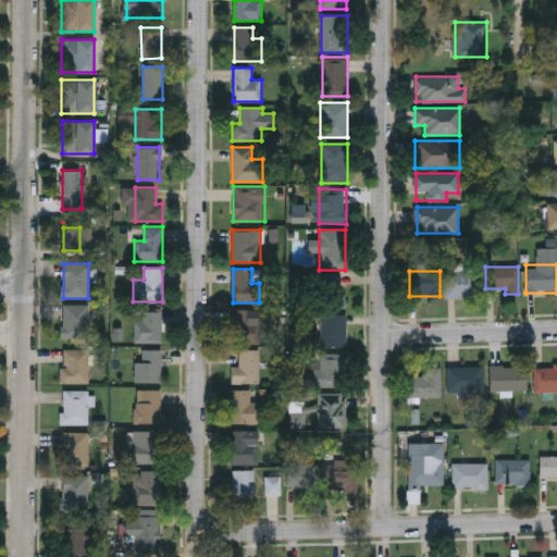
[(478,297),(446,297),(446,271),(478,271),(478,297)]
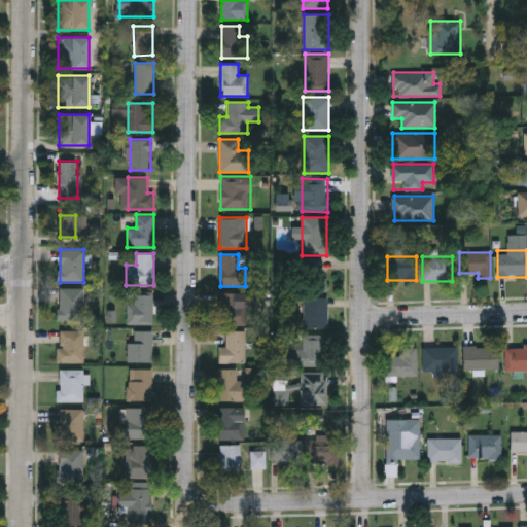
[(325,291),(303,291),(303,259),(325,259),(325,291)]
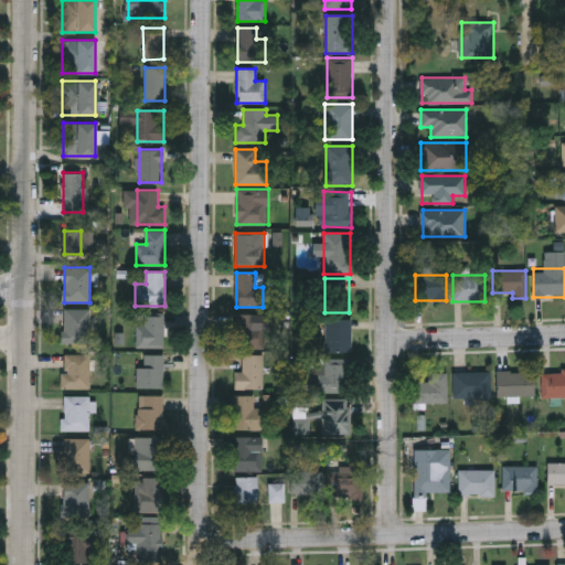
[(89,343),(62,343),(62,309),(89,309),(89,343)]
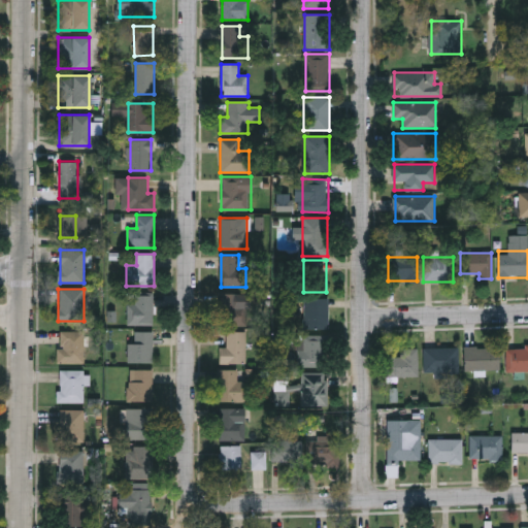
[(127,304),(135,304),(135,293),(154,293),(154,325),(127,325),(127,304)]
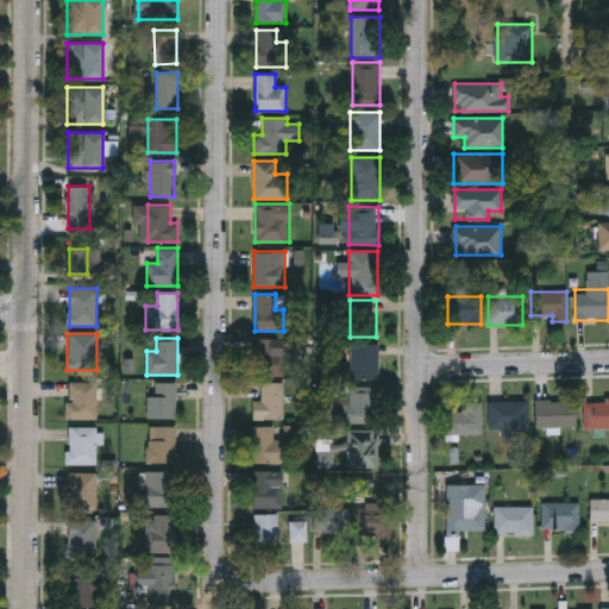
[(275,339),(275,352),(284,352),(284,376),(253,376),(253,339),(275,339)]
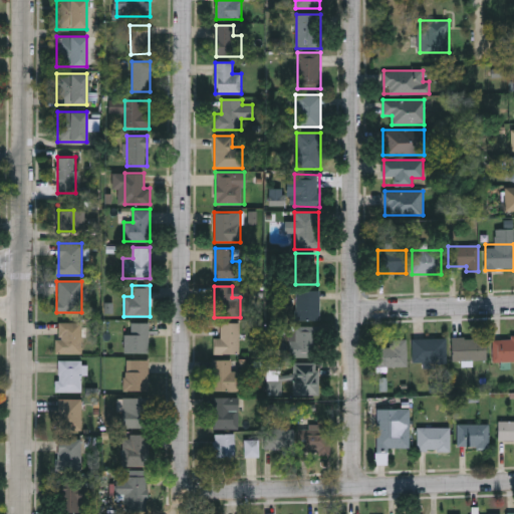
[(319,321),(294,320),(295,290),(320,290),(319,321)]
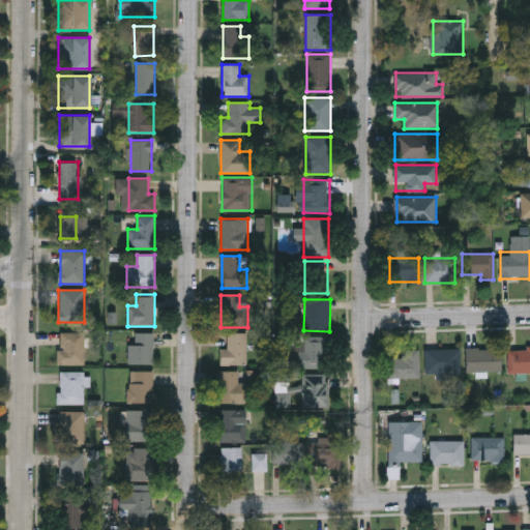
[(58,364),(58,332),(84,332),(84,364),(58,364)]
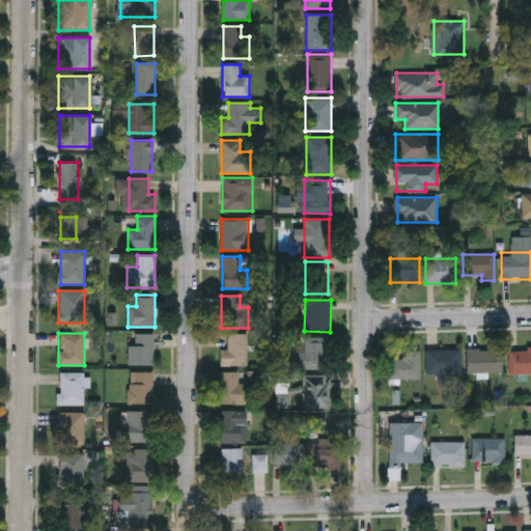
[(129,345),(135,345),(135,334),(154,334),(154,365),(129,365),(129,345)]
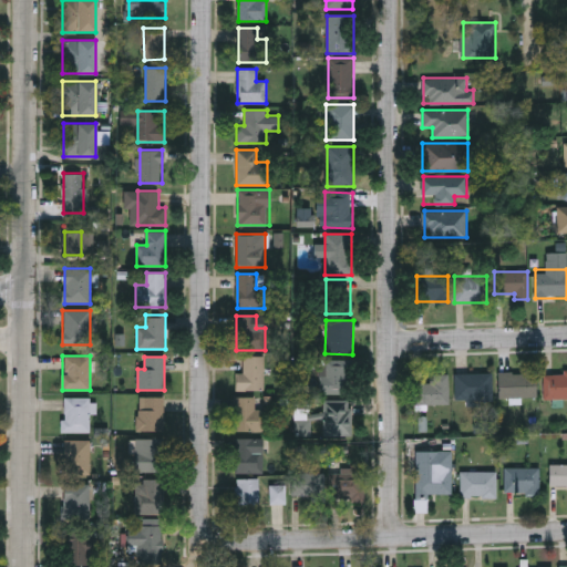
[(264,357),(264,391),(235,391),(235,373),(241,373),(241,357),(264,357)]
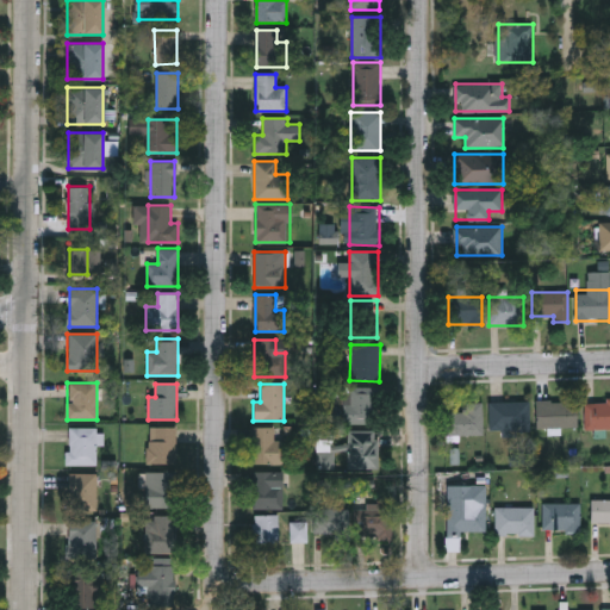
[(344,387),(377,387),(377,423),(344,423),(344,387)]
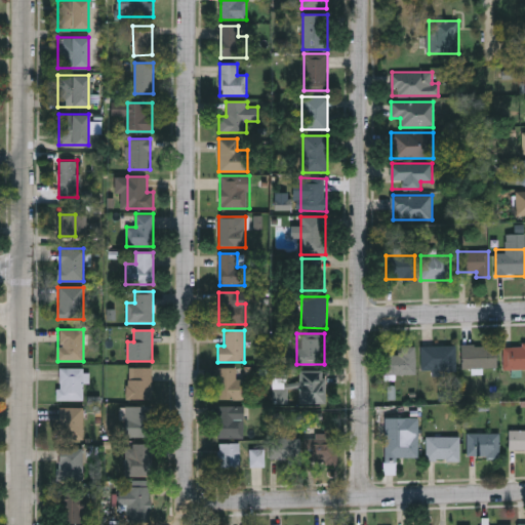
[(524,369),(503,369),(503,345),(524,345),(524,369)]
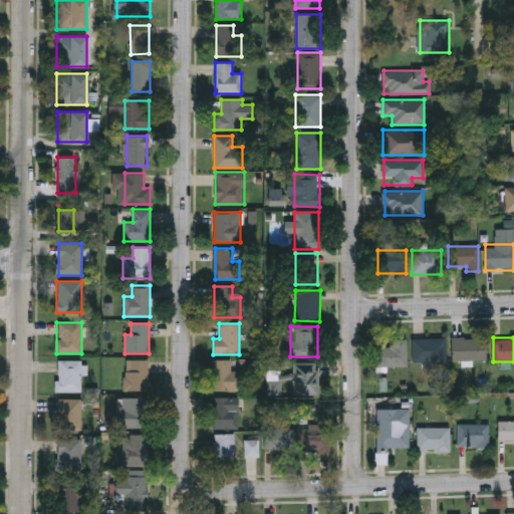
[(413,363),(413,338),(447,338),(447,363),(413,363)]
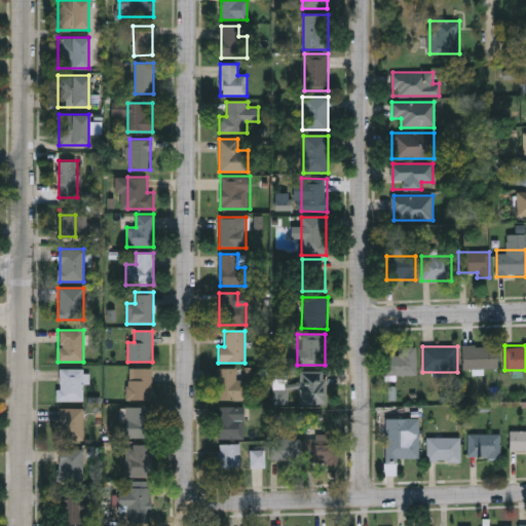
[(497,369),(462,369),(462,346),(497,346),(497,369)]
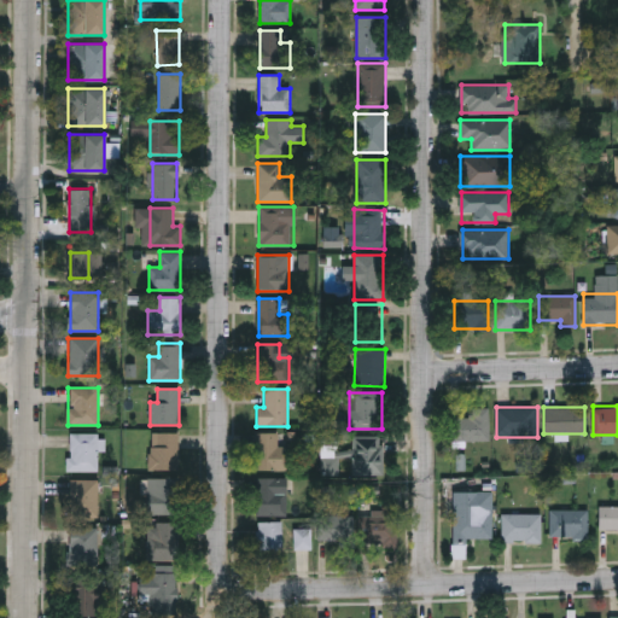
[(467,417),(467,408),(489,408),(489,441),(452,441),(452,417),(467,417)]
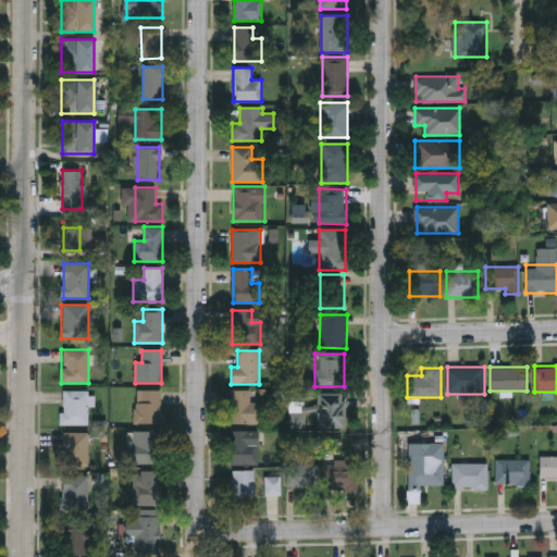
[(160,390),(160,423),(135,423),(135,390),(160,390)]
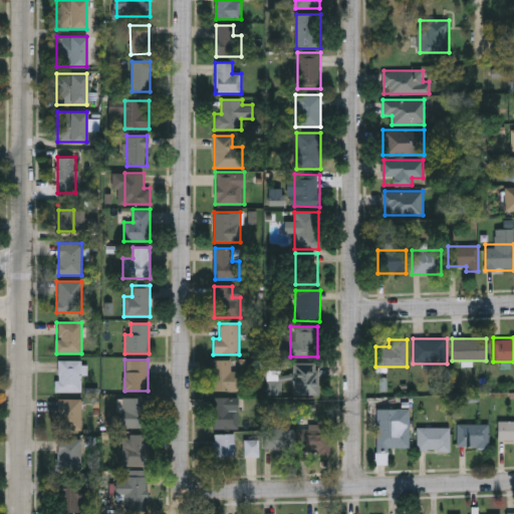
[(56,392),(56,360),(81,360),(81,392),(56,392)]
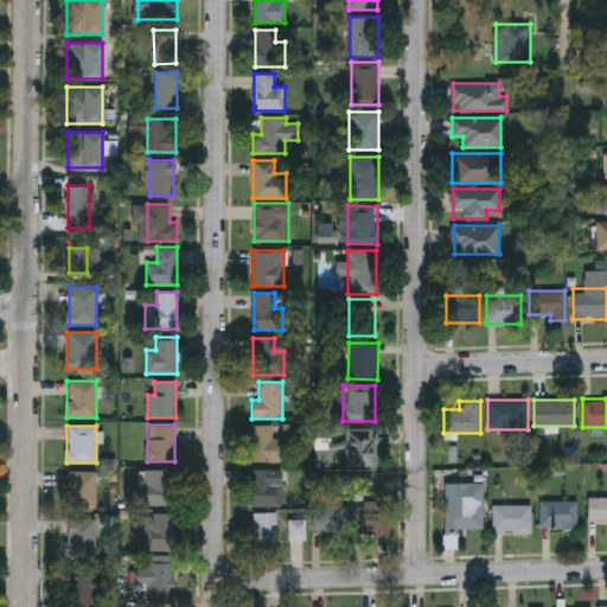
[(283,438),(282,462),(251,462),(251,426),(273,426),(273,438),(283,438)]
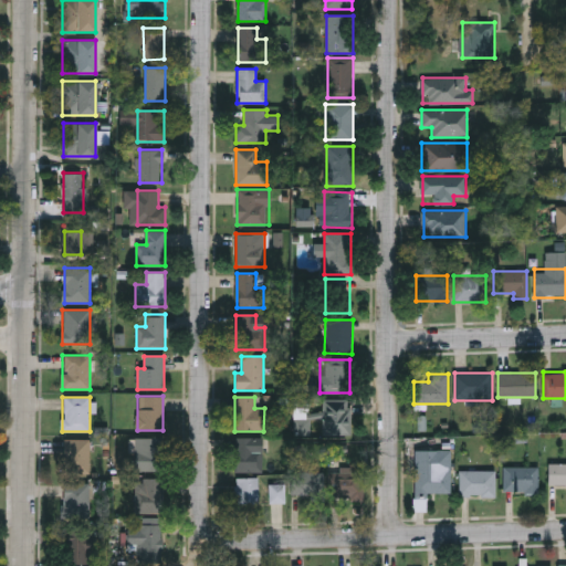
[(349,435),(323,435),(323,399),(349,399),(349,435)]
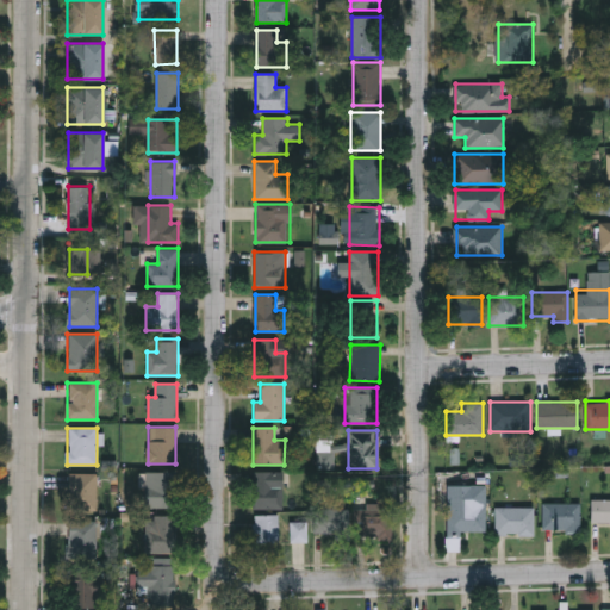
[(253,509),(253,472),(282,472),(282,509),(253,509)]
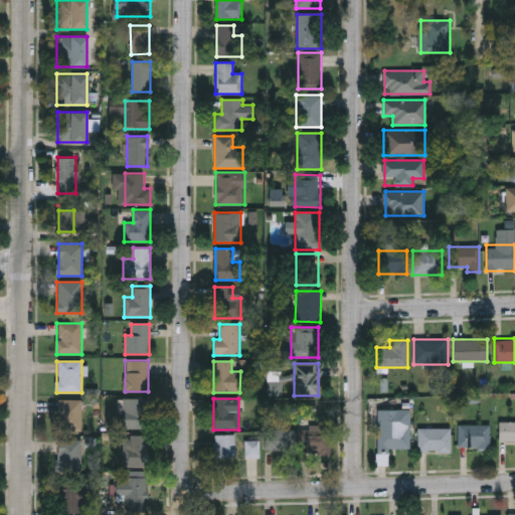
[(150,428),(123,428),(123,399),(150,399),(150,428)]
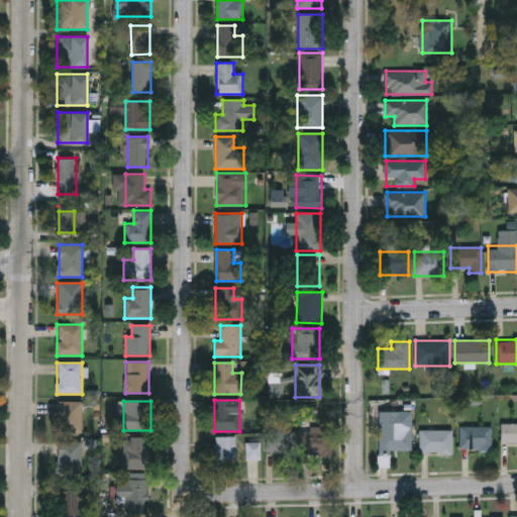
[(83,402),(83,432),(59,432),(59,402),(83,402)]
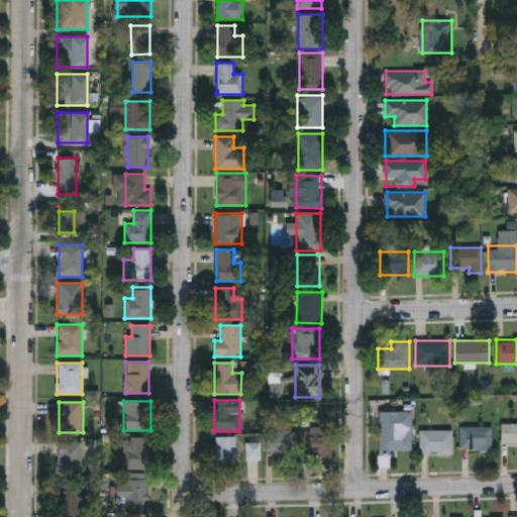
[(379,411),(412,411),(412,451),(379,451),(379,411)]
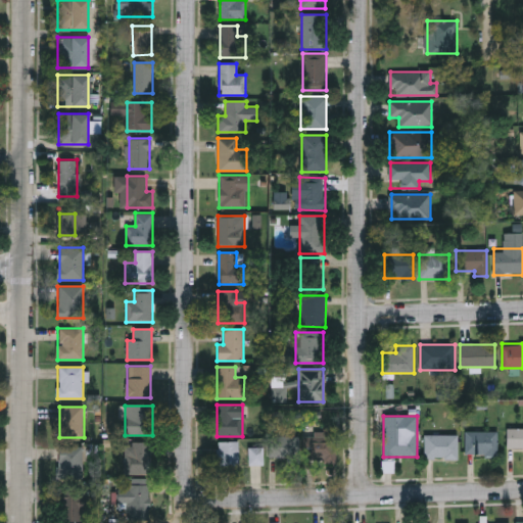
[(522,448),(507,448),(507,429),(522,429),(522,448)]
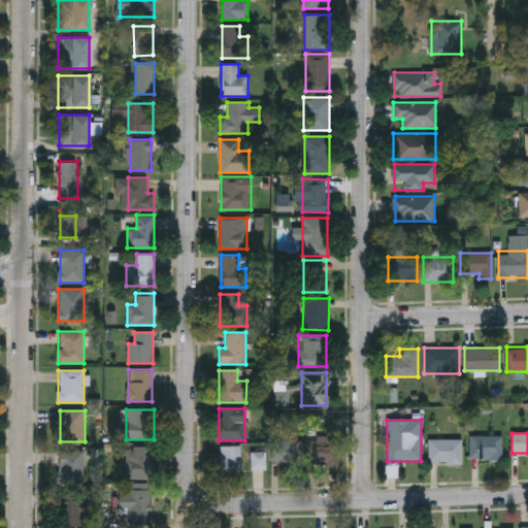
[(502,460),(470,460),(470,436),(502,436),(502,460)]
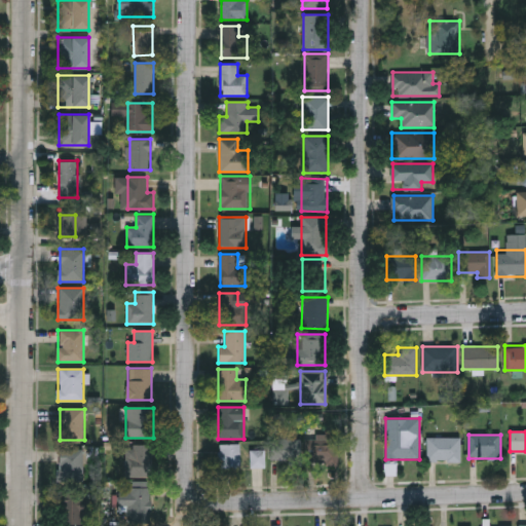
[(337,466),(311,466),(311,437),(337,437),(337,466)]
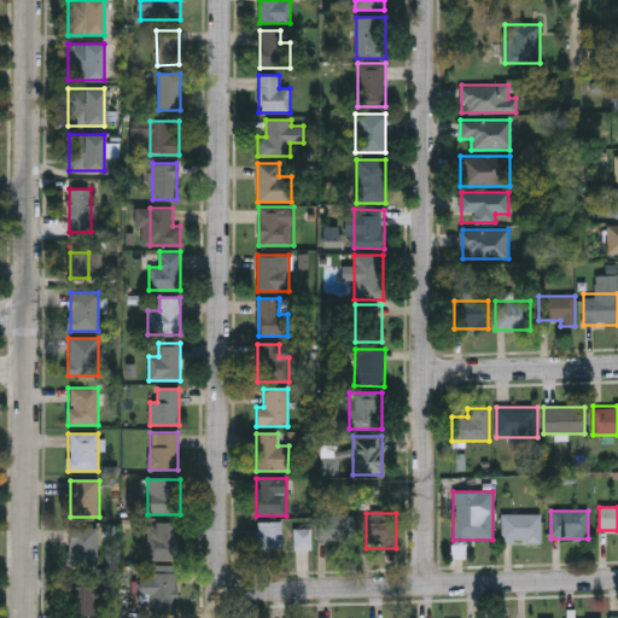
[(541,542),(502,542),(502,514),(541,514),(541,542)]
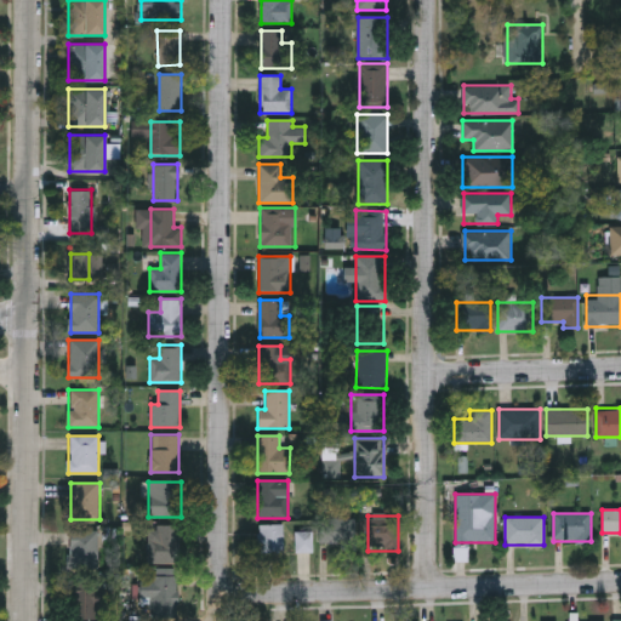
[(355,518),(355,545),(320,545),(320,518),(355,518)]
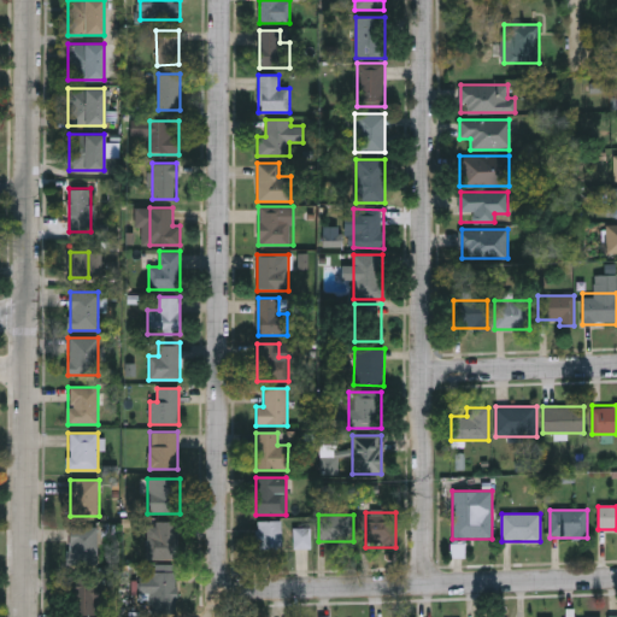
[(282,521),(282,550),(257,550),(257,521),(282,521)]
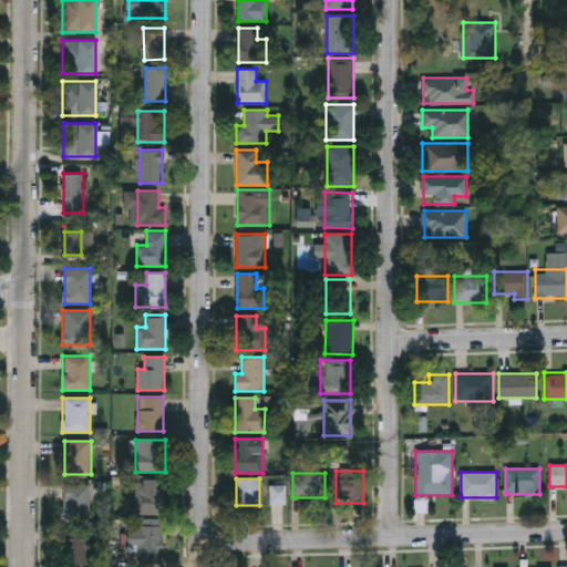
[(135,492),(144,492),(144,480),(163,480),(163,514),(135,514),(135,492)]
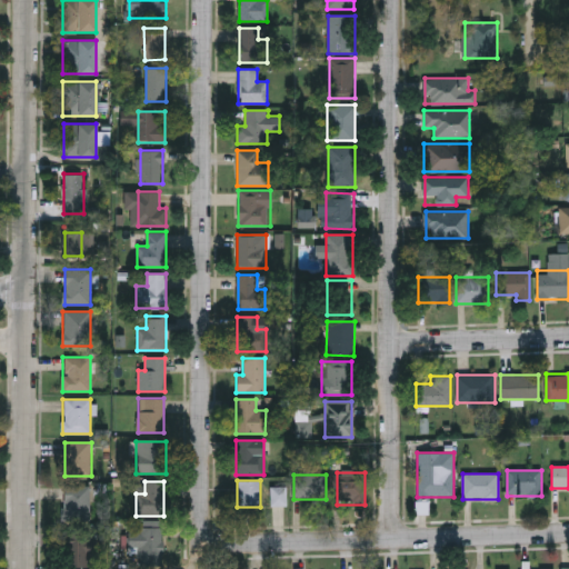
[(66,520),(66,486),(90,486),(90,520),(66,520)]
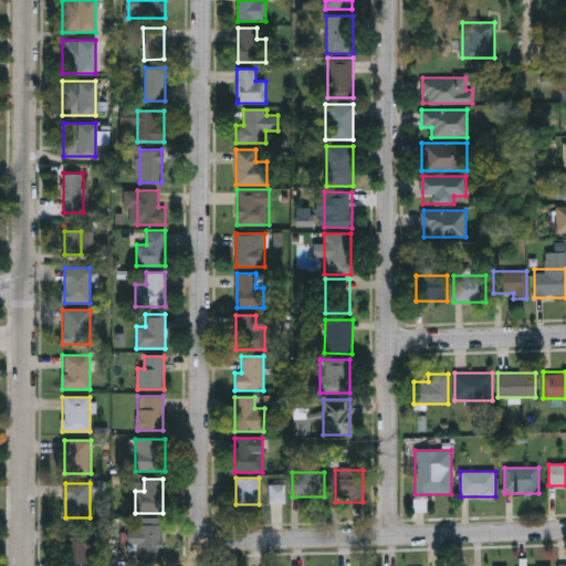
[(269,484),(286,484),(286,503),(269,503),(269,484)]
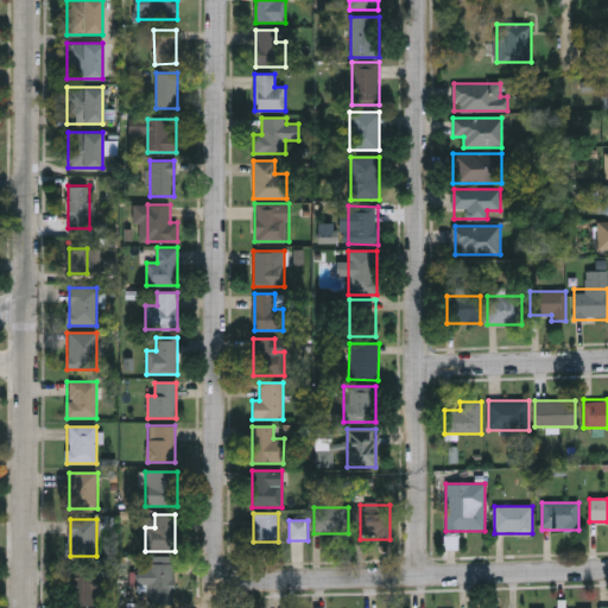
[(175,564),(175,606),(149,606),(149,591),(139,591),(139,564),(175,564)]
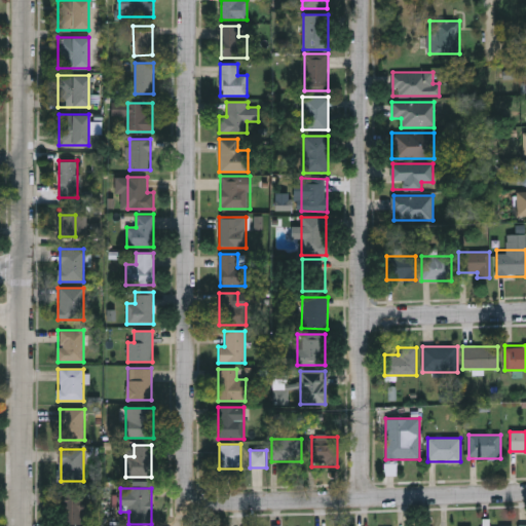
[(86,497),(86,525),(60,525),(60,497),(86,497)]
